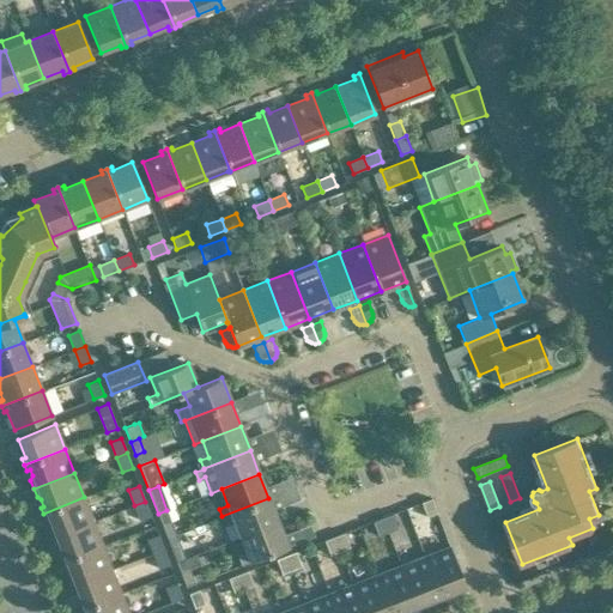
[(92,521),(84,497),(43,514),(46,519),(48,517),(55,536),(92,521)]
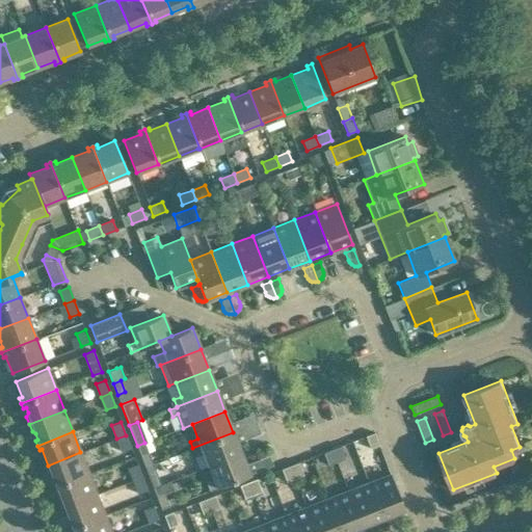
[(241,453),(233,432),(192,448),(195,455),(203,452),(209,467),(241,453)]
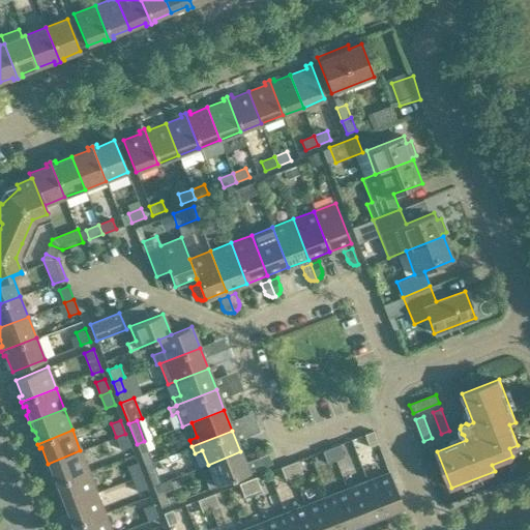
[(373,431),(363,435),(369,447),(378,443),(373,431)]
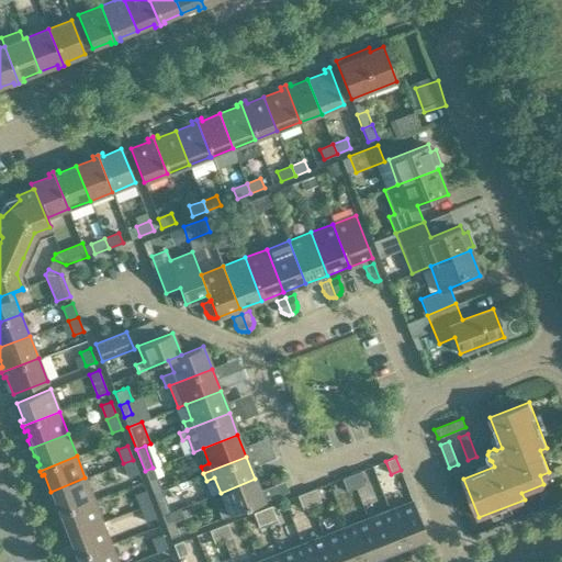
[(138,473),(133,460),(123,463),(128,478),(138,473)]
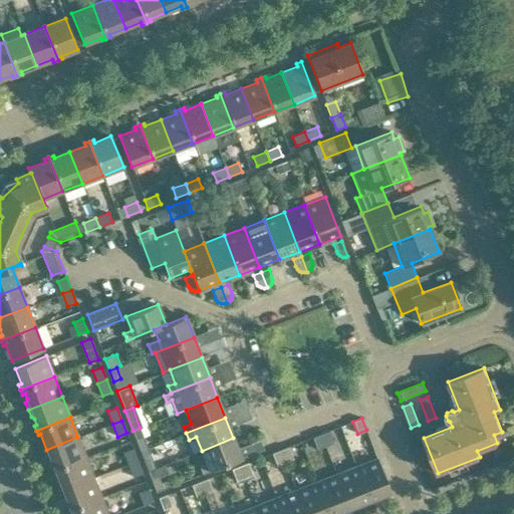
[(333,443),(328,431),(320,434),(325,446),(333,443)]
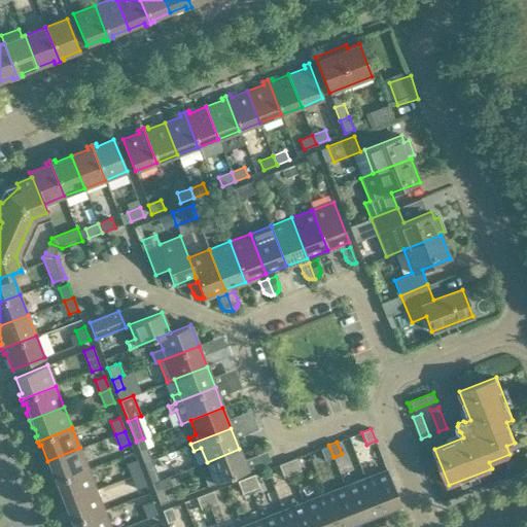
[(334,457),(328,445),(320,449),(324,461),(334,457)]
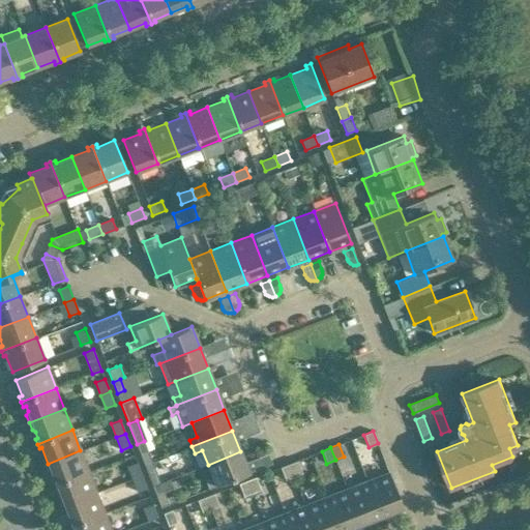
[(88,472),(80,450),(48,464),(54,479),(52,480),(53,486),(88,472)]
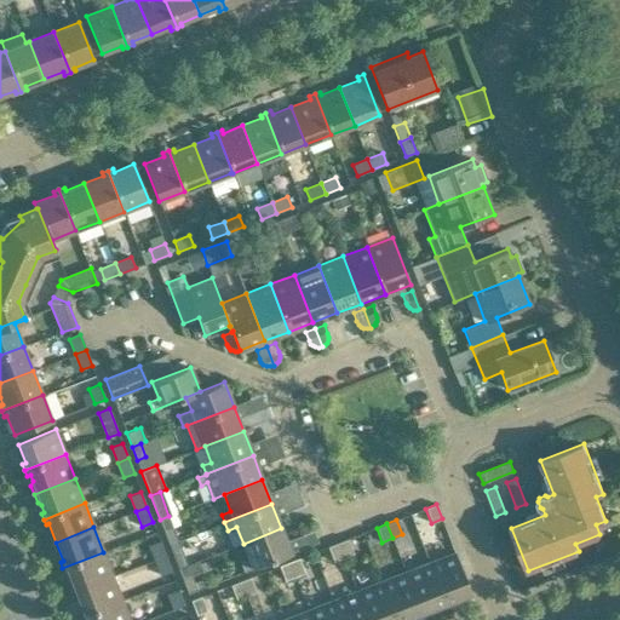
[(173,527),(164,530),(170,544),(178,540),(173,527)]
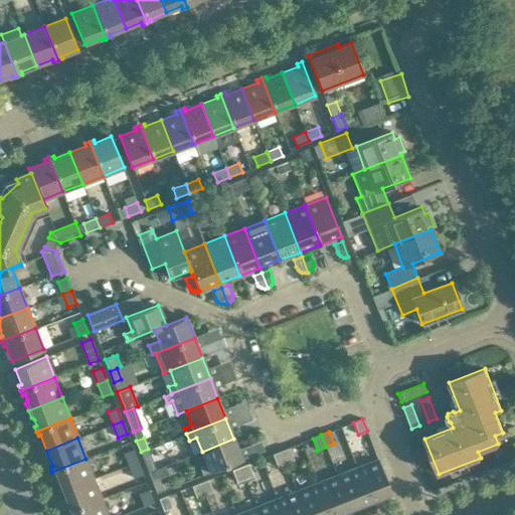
[(241,460),(233,439),(202,452),(207,465),(199,468),(202,475),(241,460)]
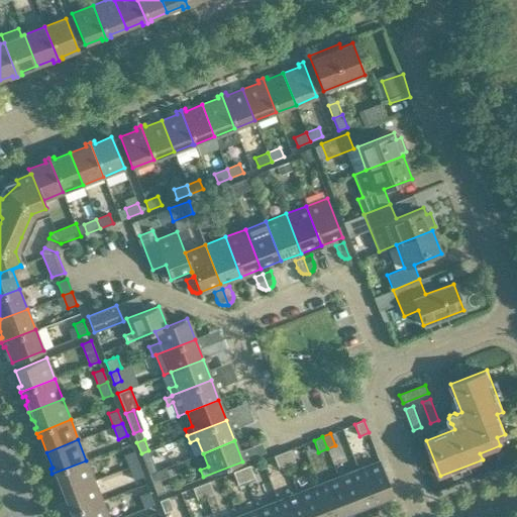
[(295,461),(290,449),(282,452),(287,464),(295,461)]
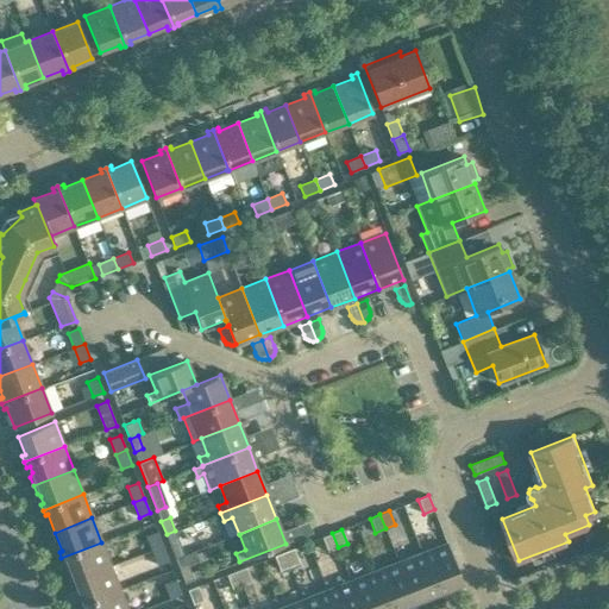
[(146,535),(152,550),(163,546),(157,531),(146,535)]
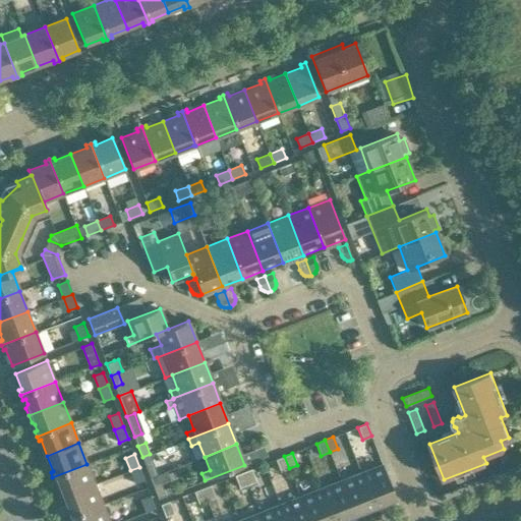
[(158,475),(150,454),(142,457),(150,478),(158,475)]
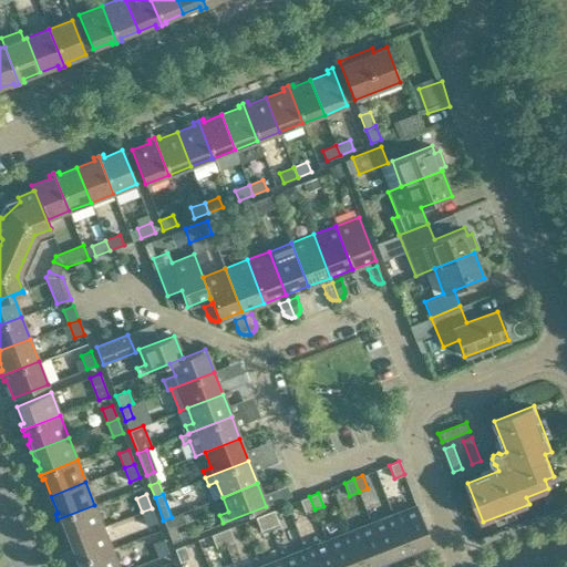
[(315,509),(309,496),(299,500),(305,514),(315,509)]
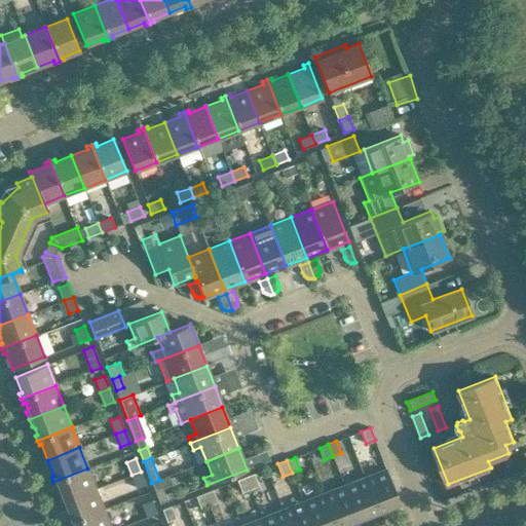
[(96,489),(87,468),(52,482),(54,487),(58,485),(60,491),(59,495),(61,502),(96,489)]
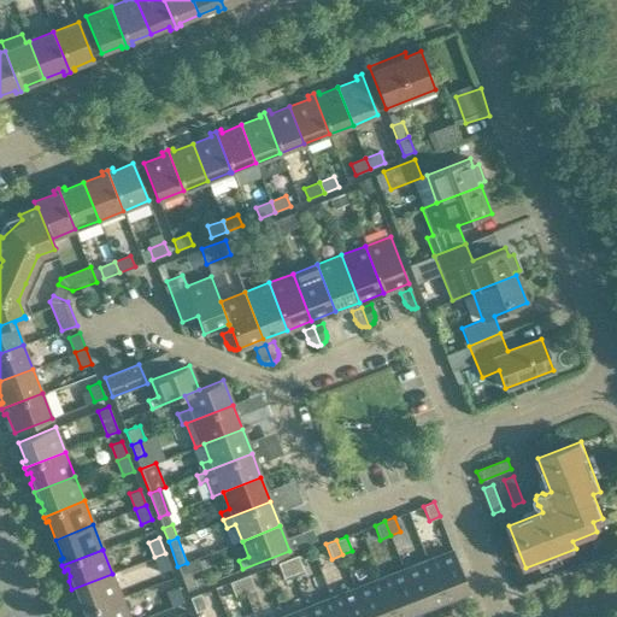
[(453,550),(428,559),(444,600),(469,591),(453,550)]
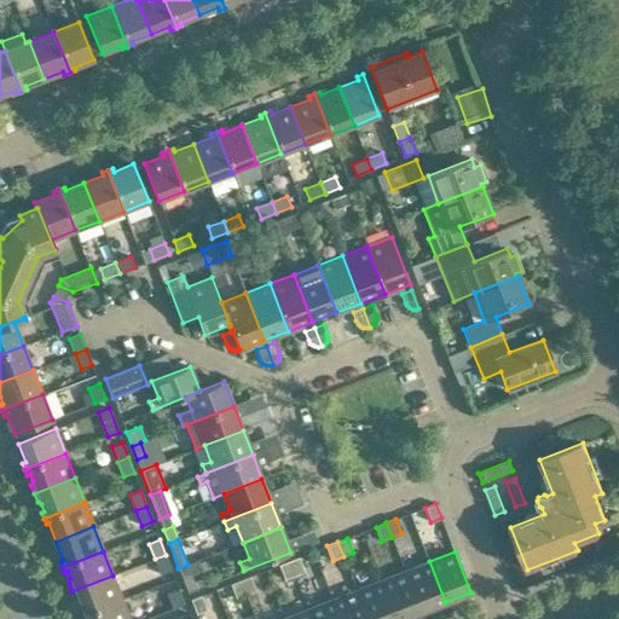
[(172,570),(166,555),(155,559),(161,574),(172,570)]
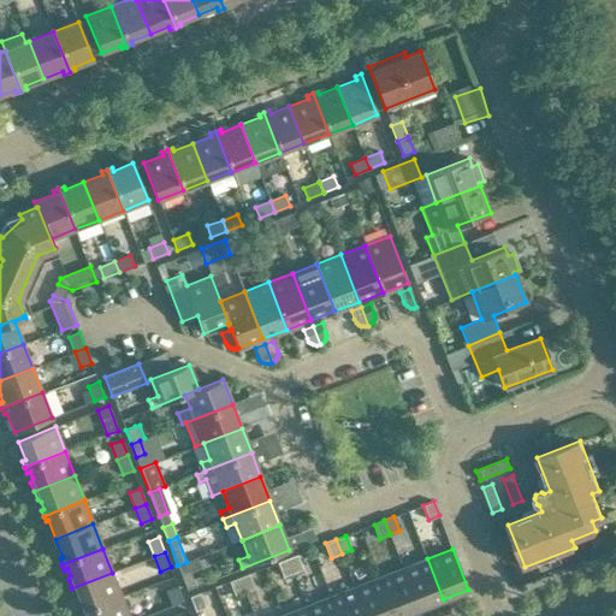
[(297,555),(288,558),(294,573),(303,569),(297,555)]
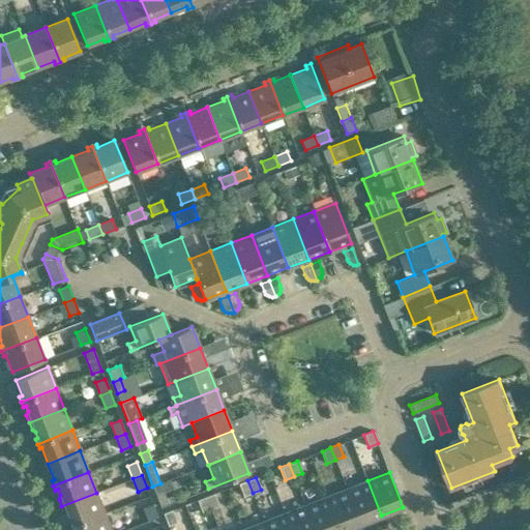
[(253,493),(247,480),(238,483),(243,496),(253,493)]
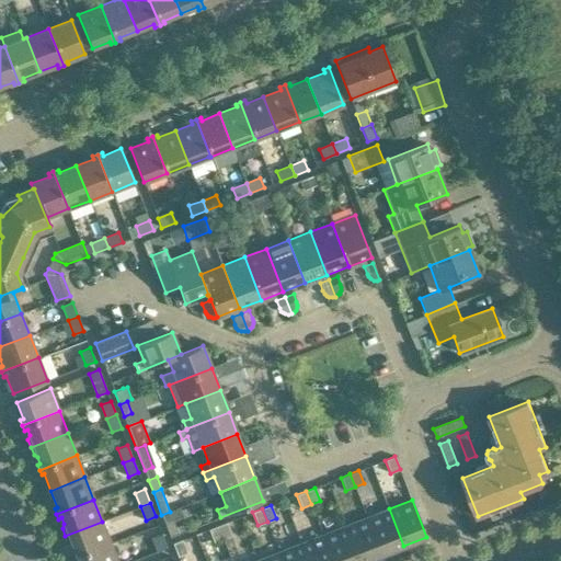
[(403,546),(389,508),(367,517),(381,554),(403,546)]
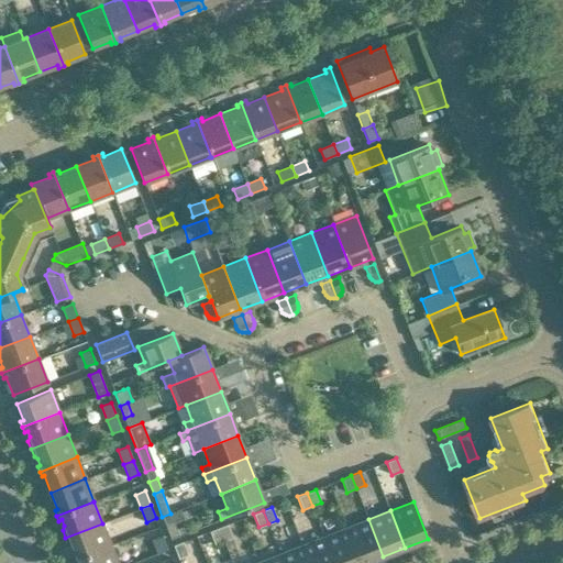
[(179,536),(170,514),(162,517),(170,539),(179,536)]
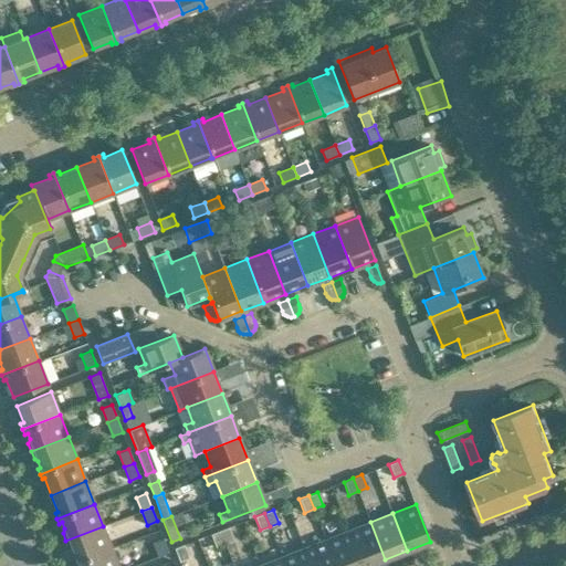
[(366,565),(385,559),(370,522),(347,531),(360,565),(366,565)]
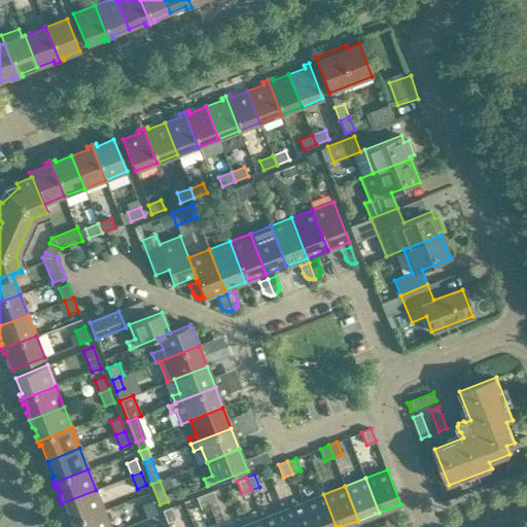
[(104,511),(96,490),(61,503),(64,511),(68,512),(70,518),(67,519),(69,524),(104,511)]
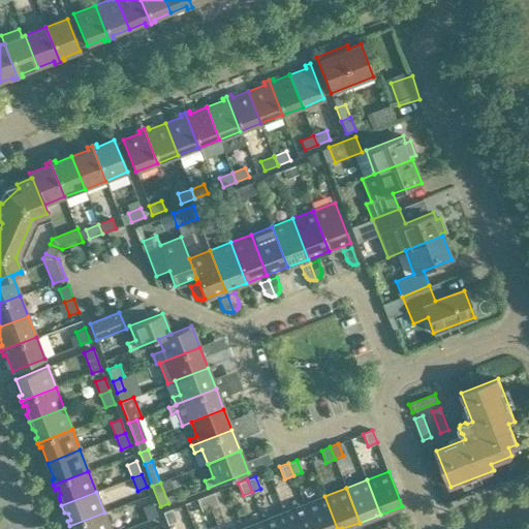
[(214,492),(206,496),(210,508),(219,505),(214,492)]
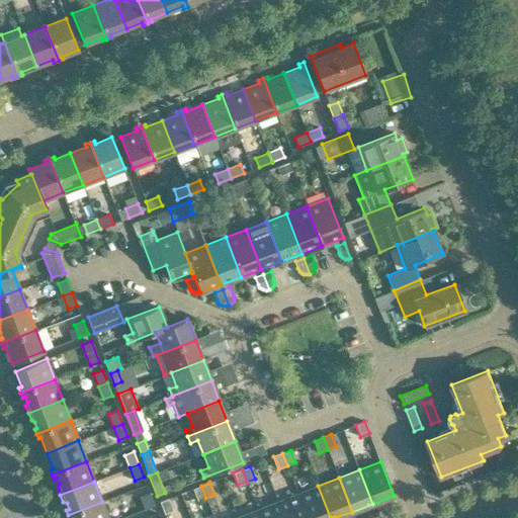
[(205,498),(201,486),(192,489),(197,501),(205,498)]
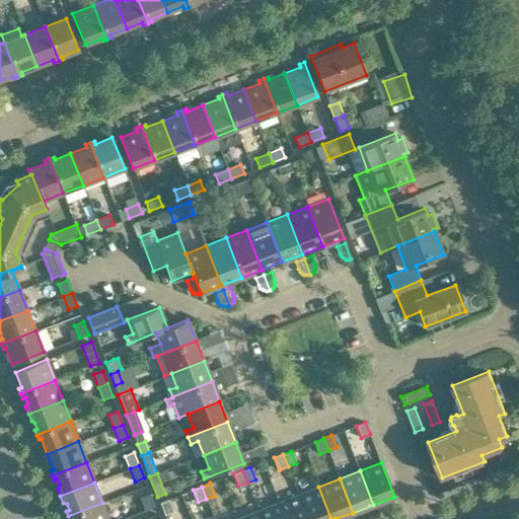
[(330,518),(318,487),(298,495),(307,518),(330,518)]
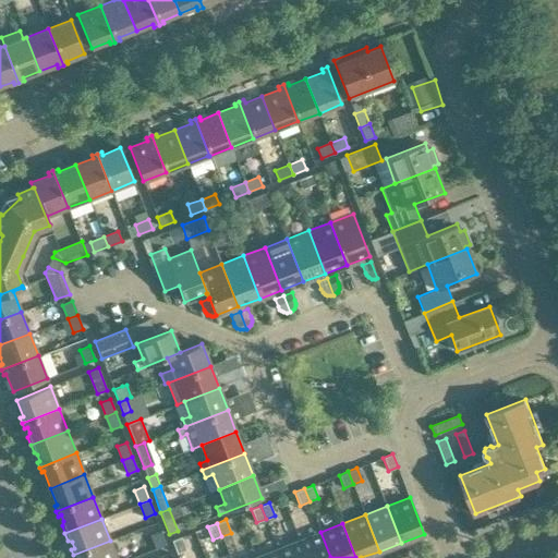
[(156,548),(166,545),(161,531),(152,534),(156,548)]
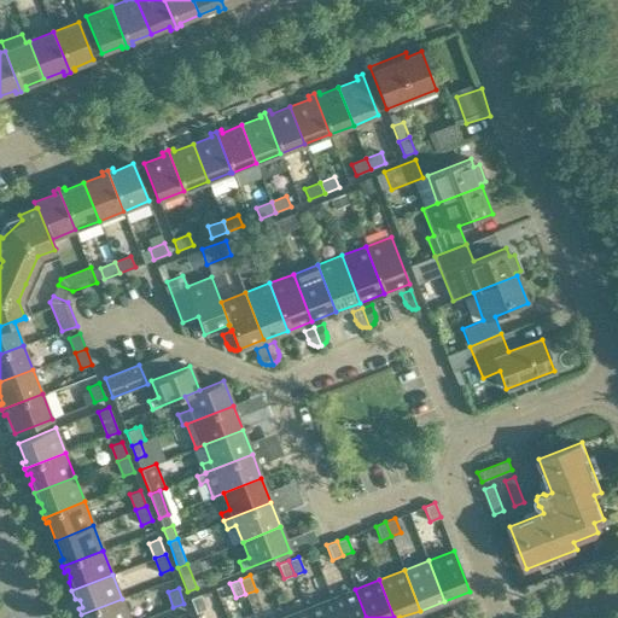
[(366,617),(355,589),(331,599),(338,617),(366,617)]
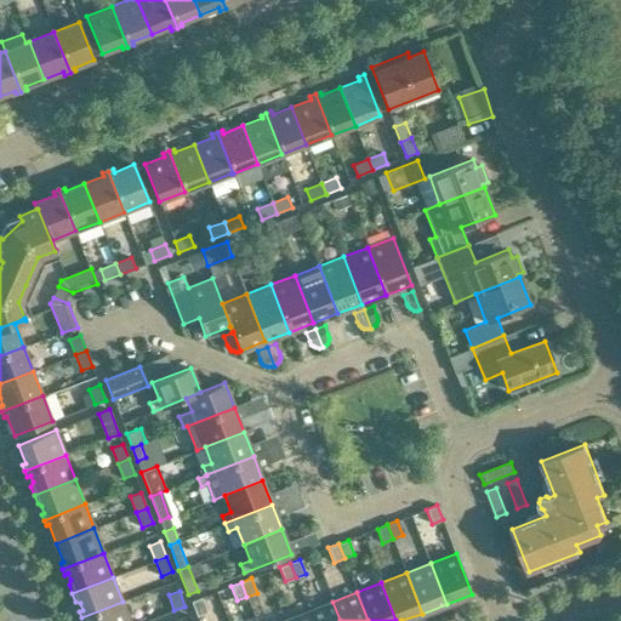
[(201,597),(192,602),(197,616),(208,613),(201,597)]
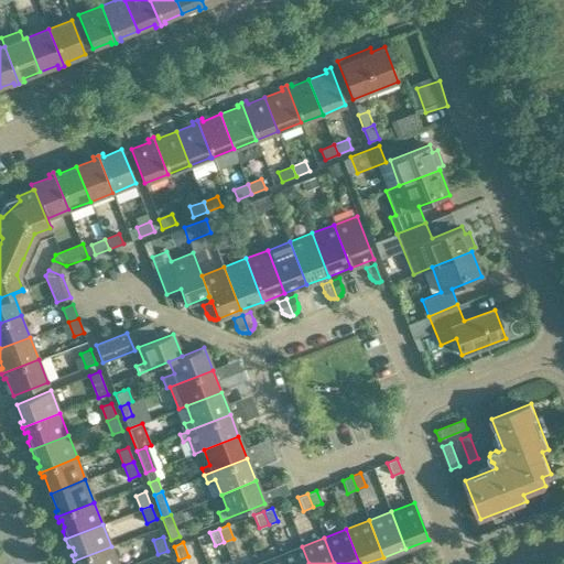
[(117,563),(111,546),(74,561),(75,563),(117,563)]
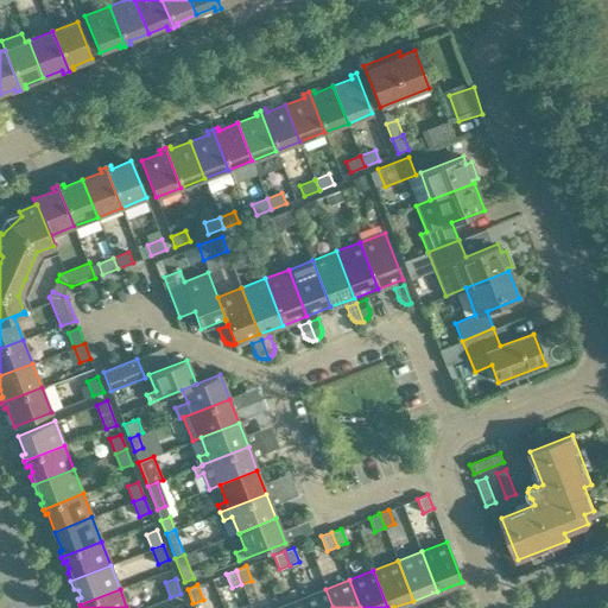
[(333,607),(325,589),(302,599),(305,607),(333,607)]
